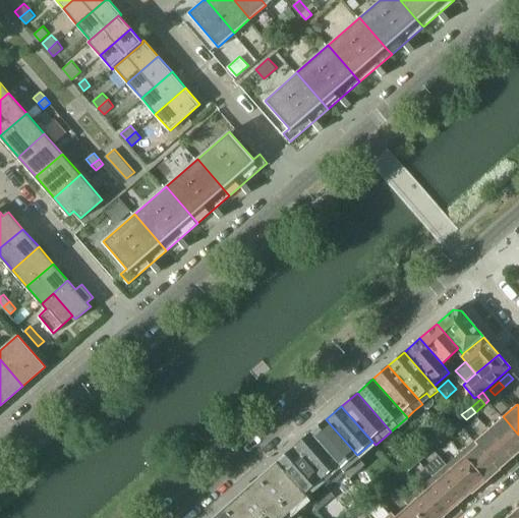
[(518,435),(503,416),(489,428),(514,457),(518,452),(518,435)]
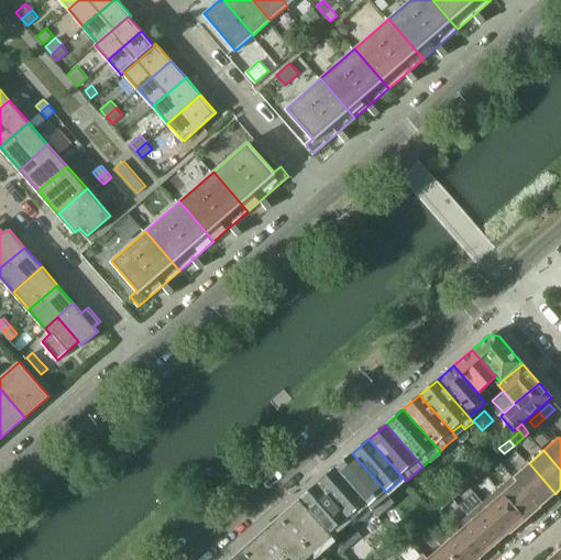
[(352,453),(336,468),(370,506),(386,492),(352,453)]
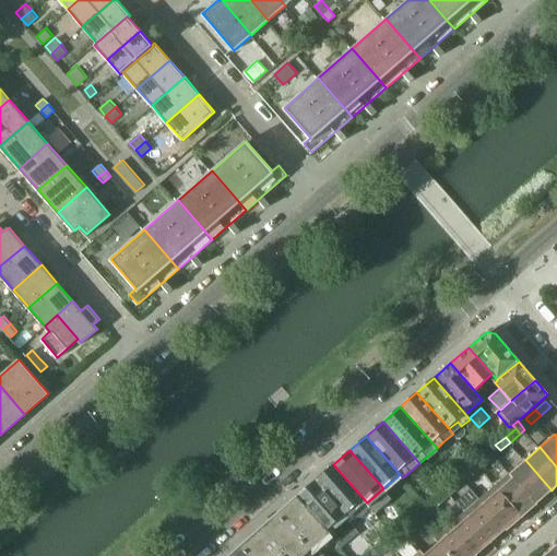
[(485,453),(475,462),(481,468),(490,459),(485,453)]
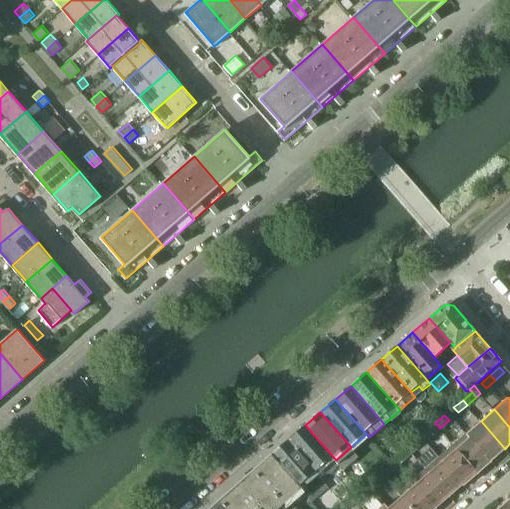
[(505,449),(481,421),(467,432),(492,461),(492,460),(505,449)]
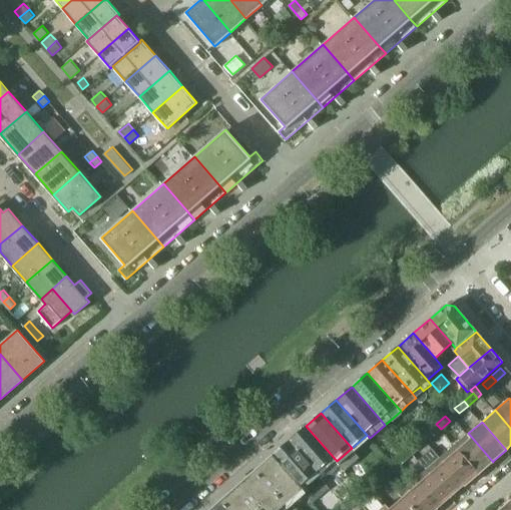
[(427,432),(432,437),(441,429),(436,424),(427,432)]
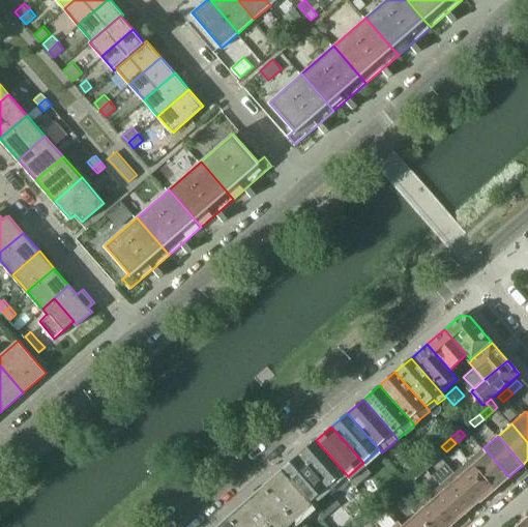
[(348,476),(316,440),(299,455),(331,491),(348,476)]
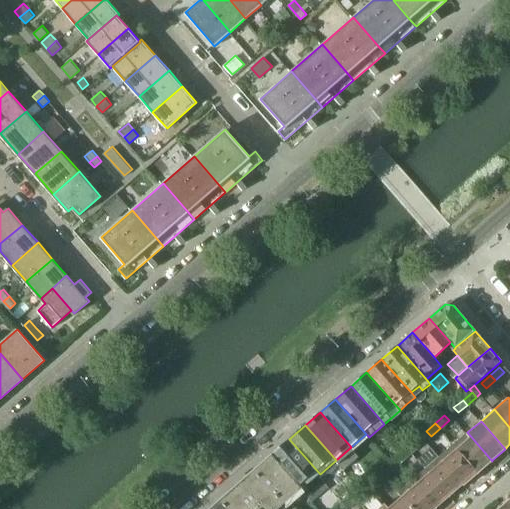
[(492,461),(467,432),(467,431),(453,443),(478,472),(492,461)]
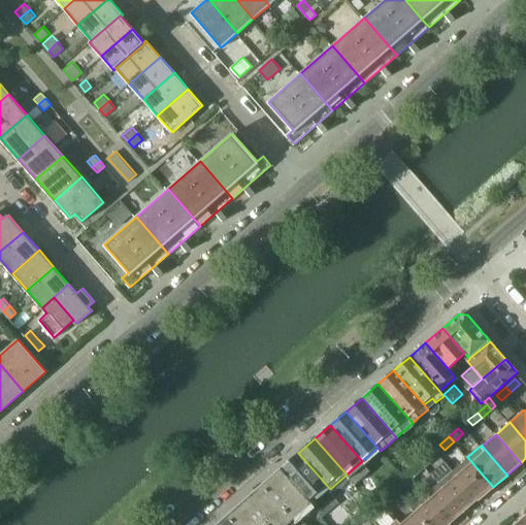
[(422,455),(416,447),(409,451),(417,459),(422,455)]
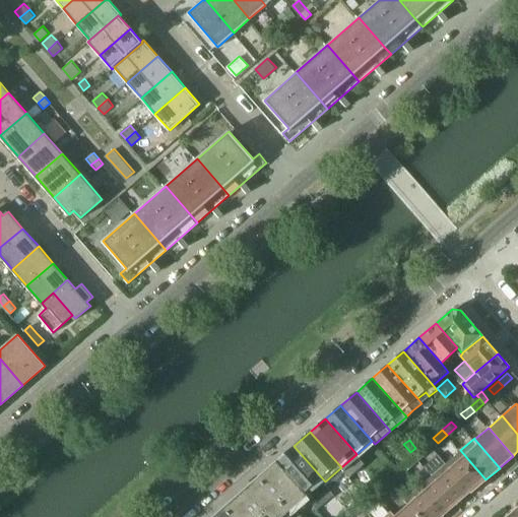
[(334,493),(325,481),(294,446),(277,461),(308,497),(318,507),(334,493)]
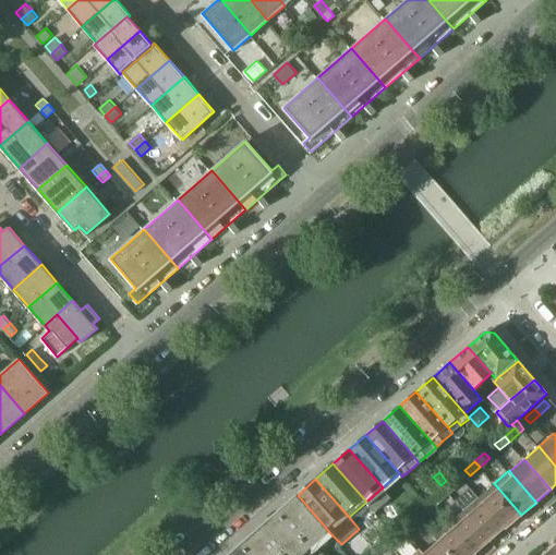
[(455,479),(445,487),(449,493),(460,484),(455,479)]
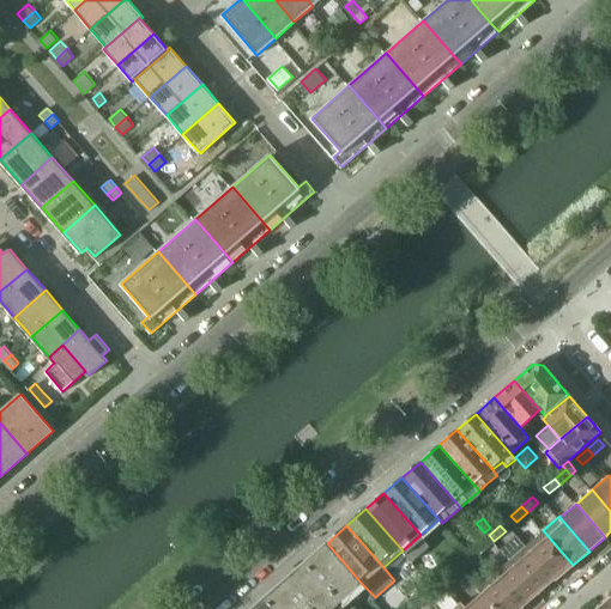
[(573,565),(543,530),(526,544),(555,578),(556,579),(573,565)]
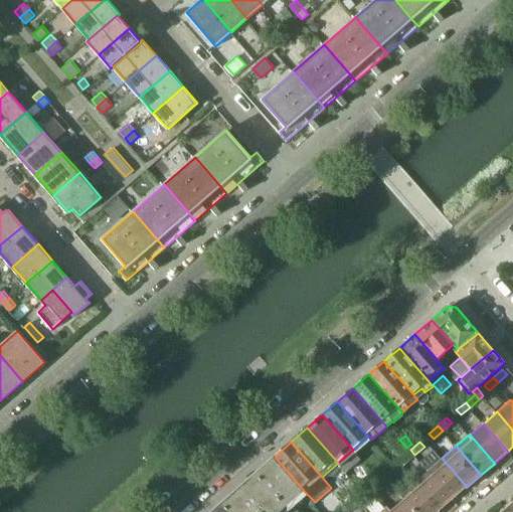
[(401,458),(405,463),(414,455),(410,450),(401,458)]
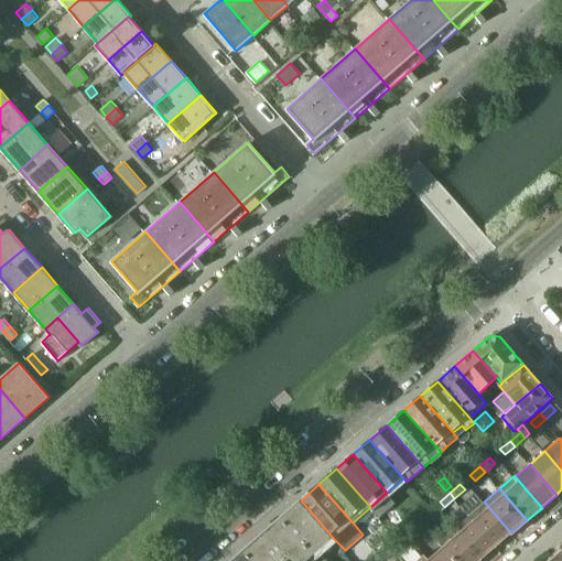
[(334,539),(301,500),(280,518),(314,557),(334,539)]
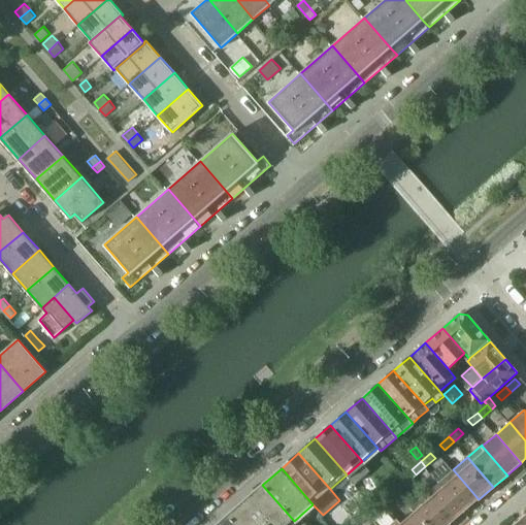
[(478,498),(453,469),(439,482),(464,511),(478,498)]
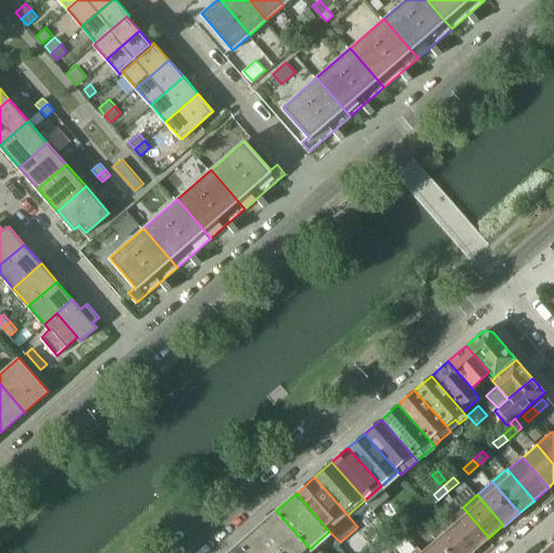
[(416,510),(420,515),(431,506),(426,501),(416,510)]
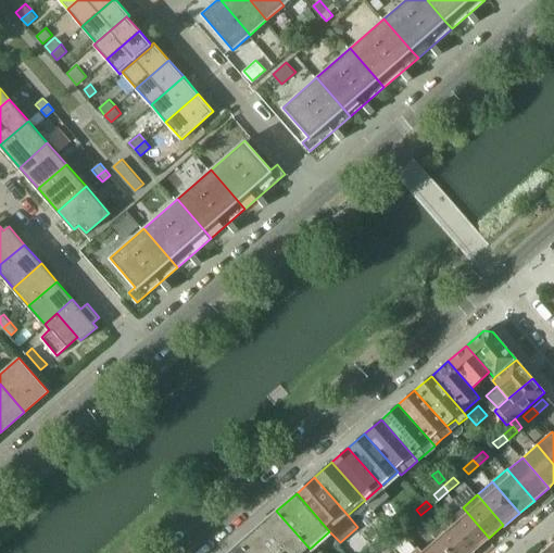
[(489,538),(463,507),(448,520),(474,551),(489,538)]
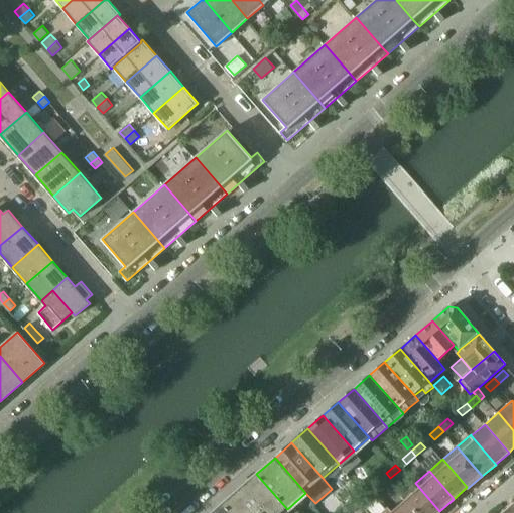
[(282,512),(287,509),(256,474),(239,489),(260,512),(282,512)]
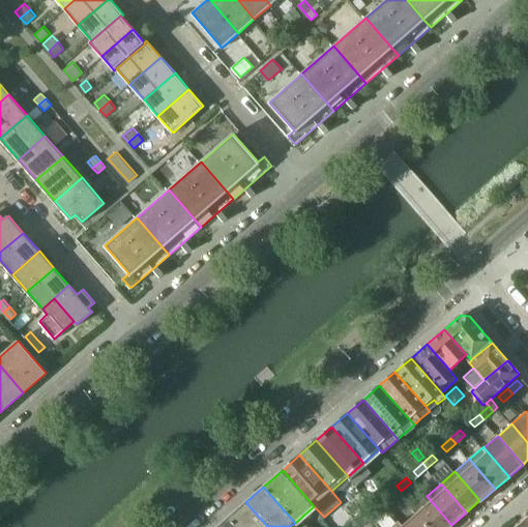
[(380,499),(385,504),(394,496),(389,491),(380,499)]
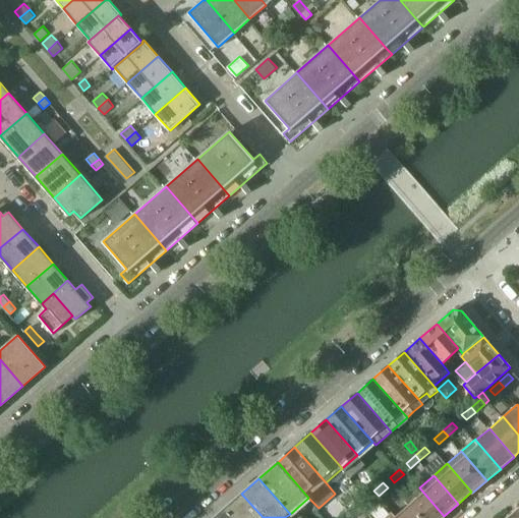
[(441,517),(444,516),(419,487),(406,500),(410,504),(421,517),(441,517)]
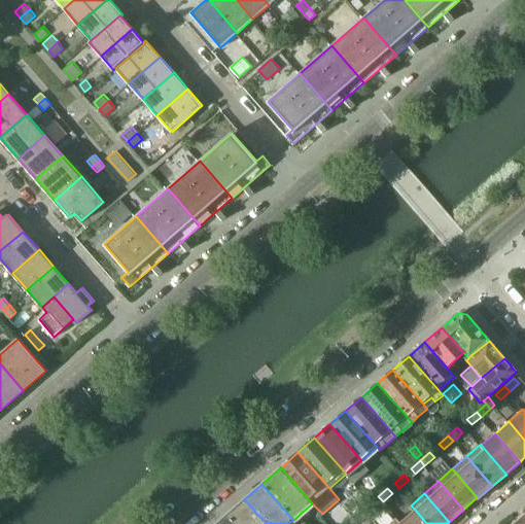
[(266,523),(244,499),(226,515),(234,523),(266,523)]
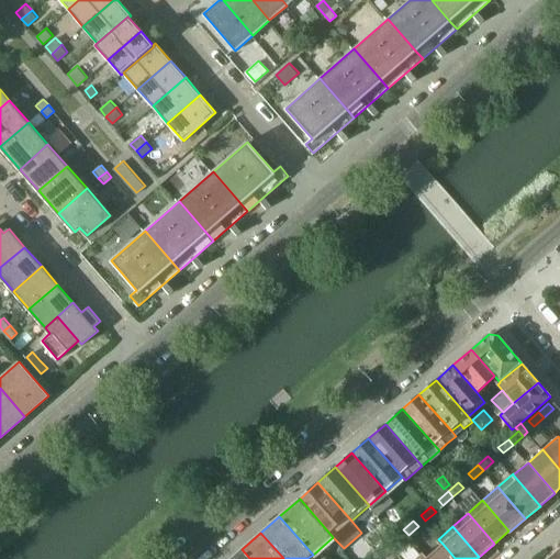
[(399,534),(389,543),(393,548),(404,539),(399,534)]
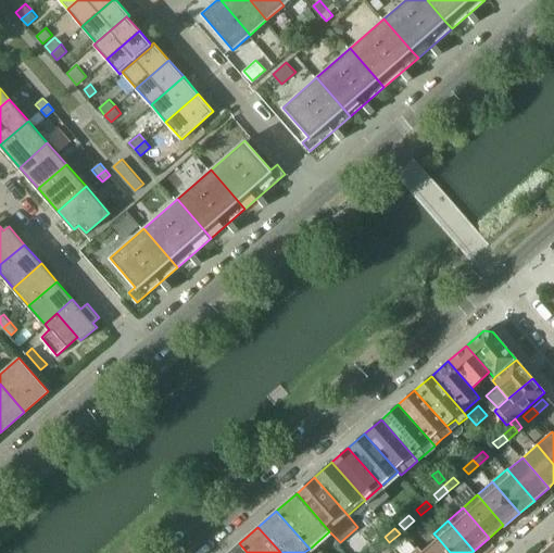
[(375,545),(379,551),(389,542),(385,537),(375,545)]
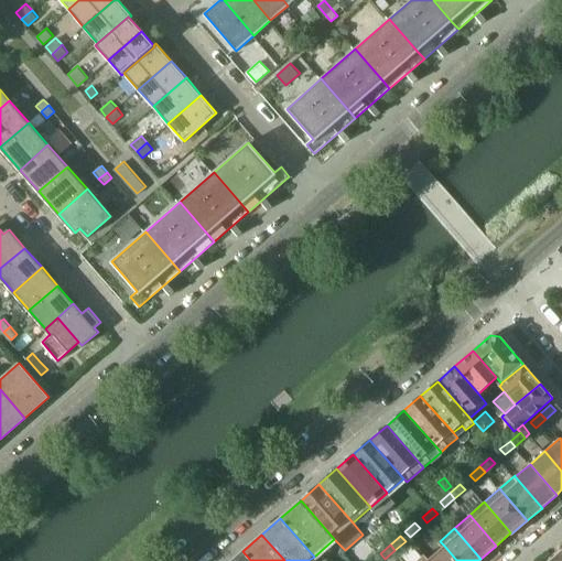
[(456,560),(444,546),(429,559),(431,560),(456,560)]
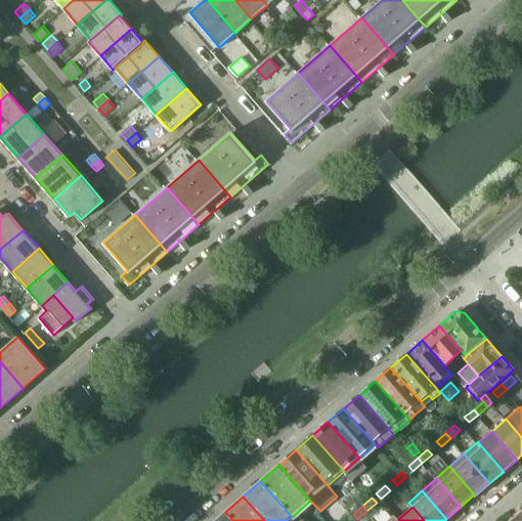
[(232,520),(225,512),(214,520),(232,520)]
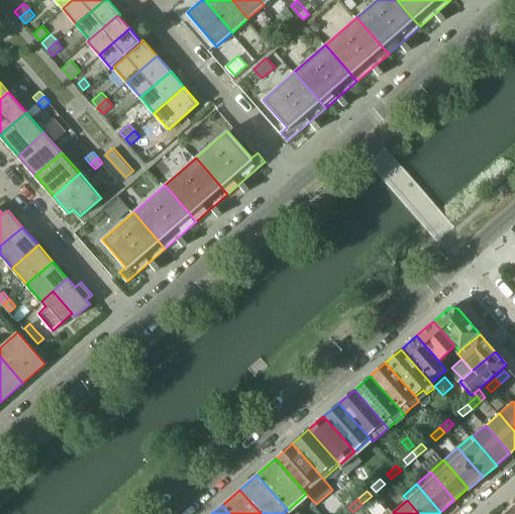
[(366,513),(369,512),(363,505),(357,509),(361,513),(366,513)]
